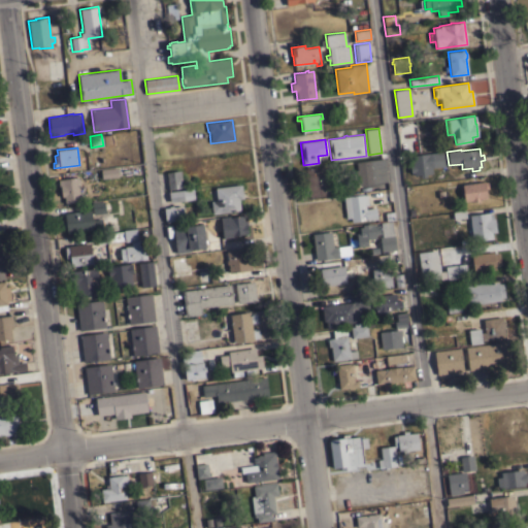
[(442,152),(443,166),(430,168),(428,154),(442,152)]
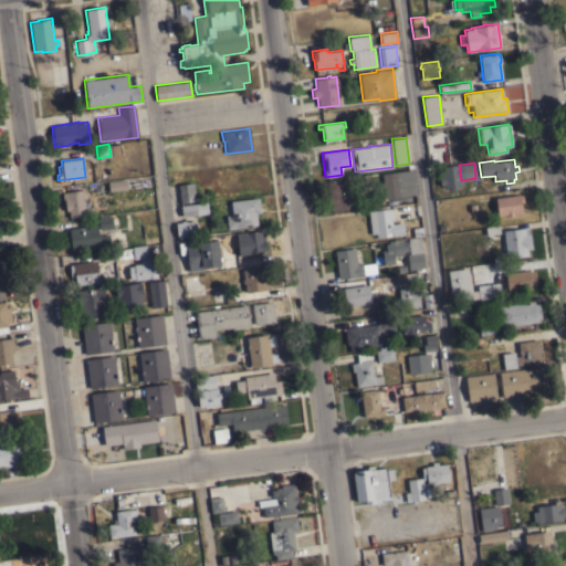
[(415,195),(385,198),(381,173),(411,169),(415,195)]
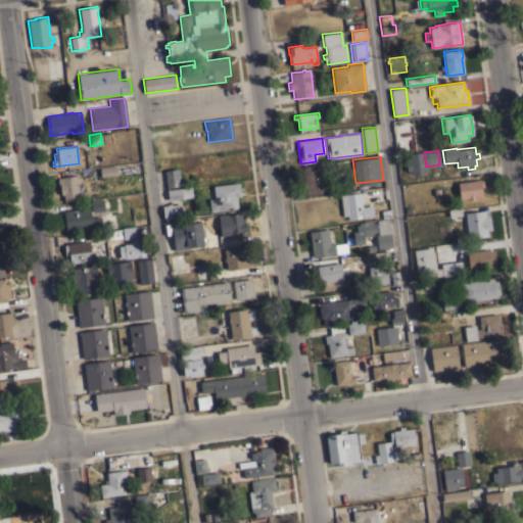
[(305,195),(304,189),(303,189),(302,178),(303,177),(302,167),(322,164),(325,193),(305,195)]
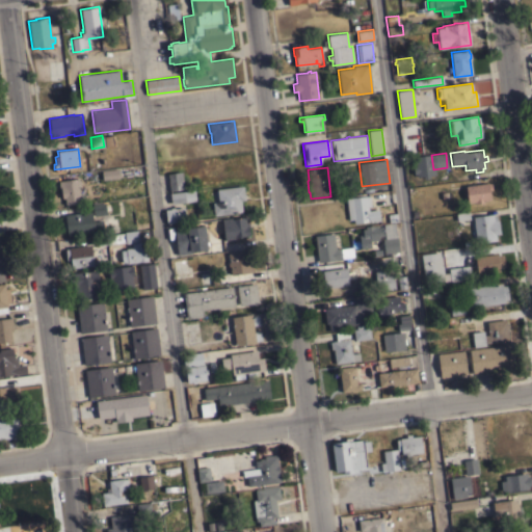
[(102,180),(101,170),(116,168),(118,178),(102,180)]
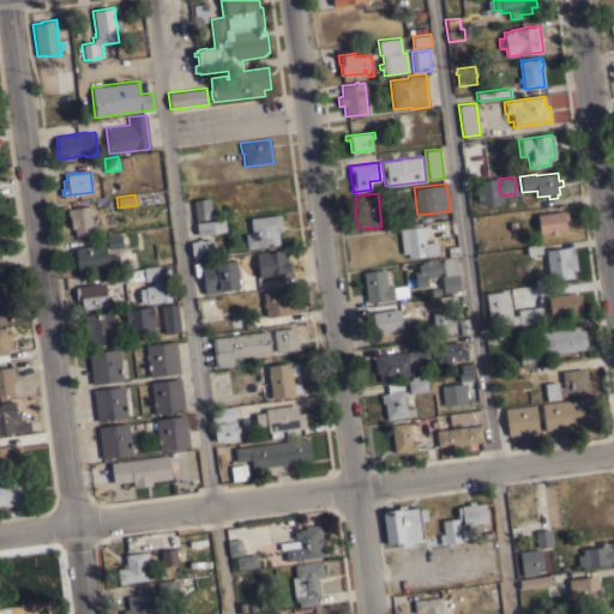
[(212,218),(196,220),(193,200),(209,198),(212,218)]
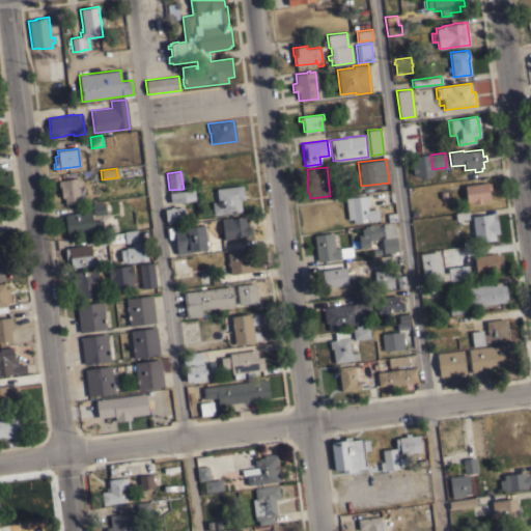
[(80,202),(64,204),(63,197),(61,198),(60,188),(58,188),(58,180),(78,177),(78,180),(79,180),(80,185),(78,185),(80,202)]
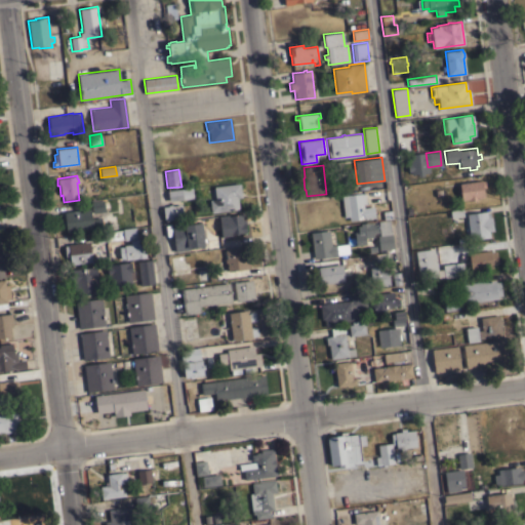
[(477,198),(477,200),(469,201),(469,199),(460,200),(458,184),(484,179),(485,186),(483,187),(484,197),(477,198)]
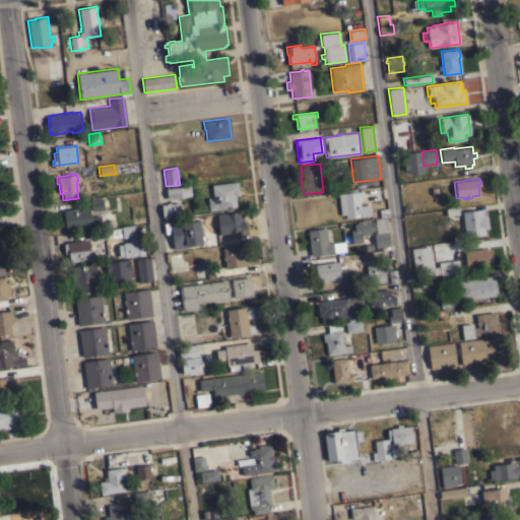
[(237,181),(239,195),(235,195),(236,207),(208,210),(207,198),(212,197),(211,185),(237,181)]
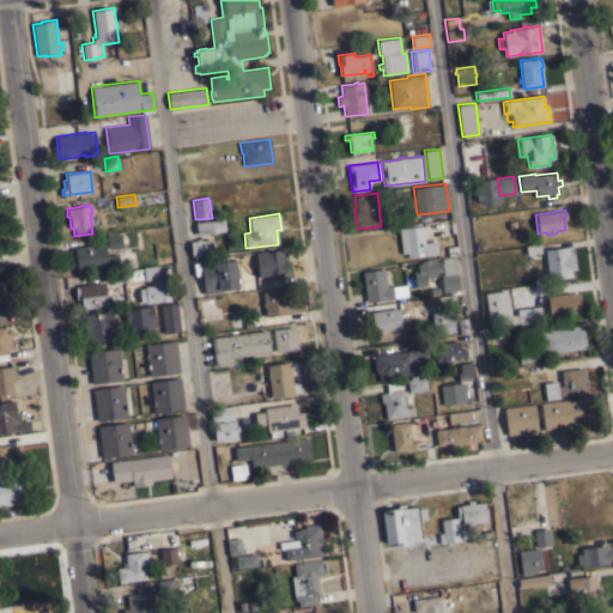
[(196,235),(195,223),(224,218),(225,231),(196,235)]
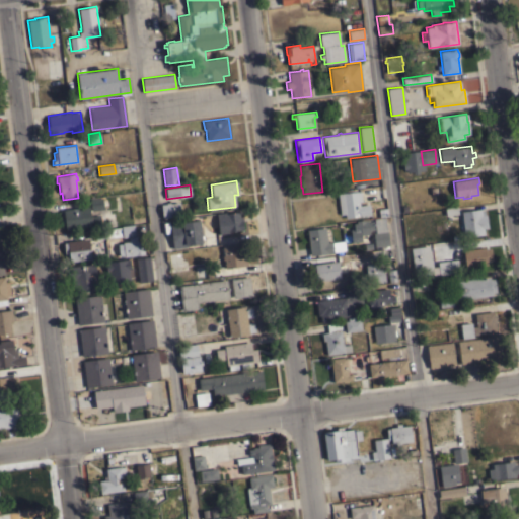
[(340,215),(338,194),(357,191),(357,192),(360,191),(362,201),(359,202),(359,205),(369,204),(370,215),(359,217),(359,216),(345,218),(344,214),(340,215)]
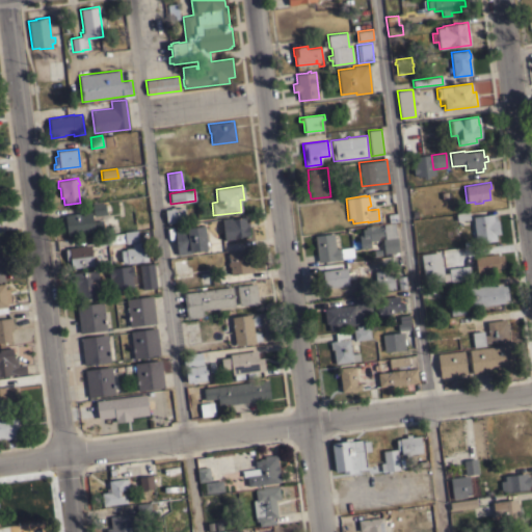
[(67,235),(65,228),(62,228),(61,222),(65,222),(64,214),(91,211),(91,212),(92,212),(91,204),(105,202),(106,214),(91,216),(92,221),(102,220),(104,231),(67,235)]
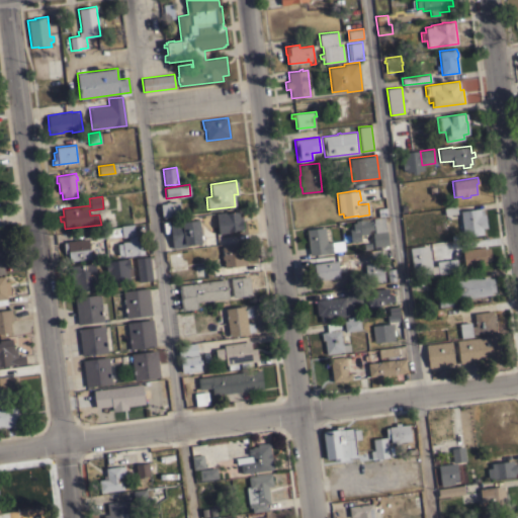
[(162,218),(160,203),(166,203),(165,201),(169,201),(169,202),(178,201),(180,214),(162,218)]
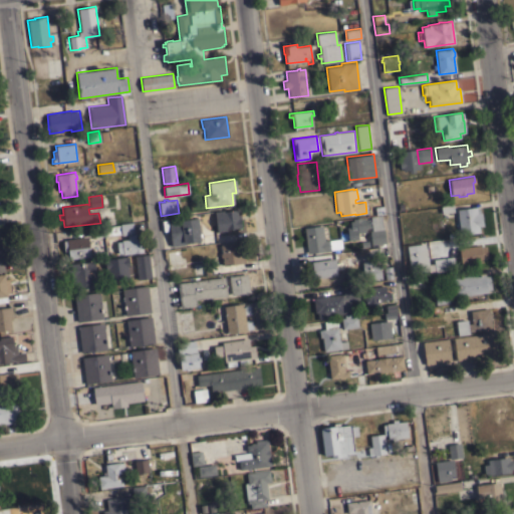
[(457,210),(456,210),(455,205),(467,203),(467,208),(476,207),(477,213),(481,212),(483,225),(478,226),(479,232),(460,234),(457,210)]
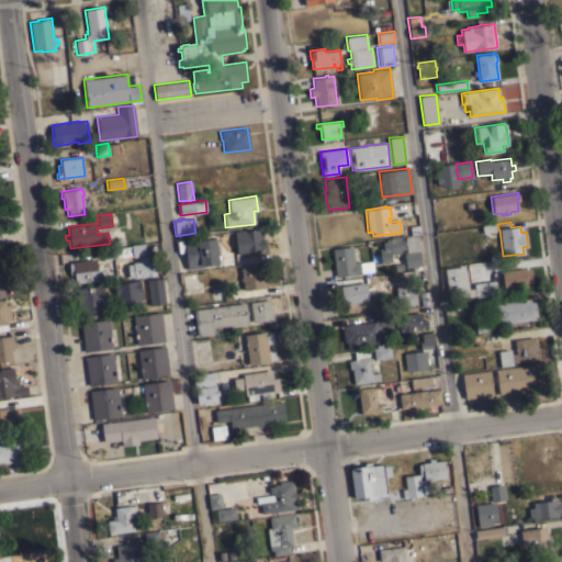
[(234,231),(244,229),(244,231),(258,228),(259,235),(262,235),(263,239),(262,240),(263,248),(247,250),(248,251),(237,254),(234,231)]
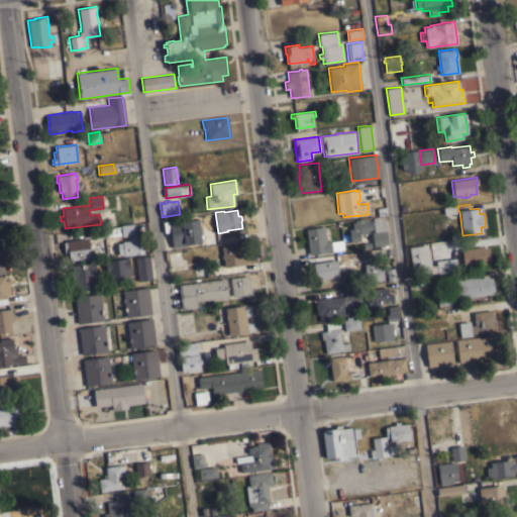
[(371,231),(374,231),(372,217),(383,216),(385,230),(386,230),(387,244),(373,246),(371,231)]
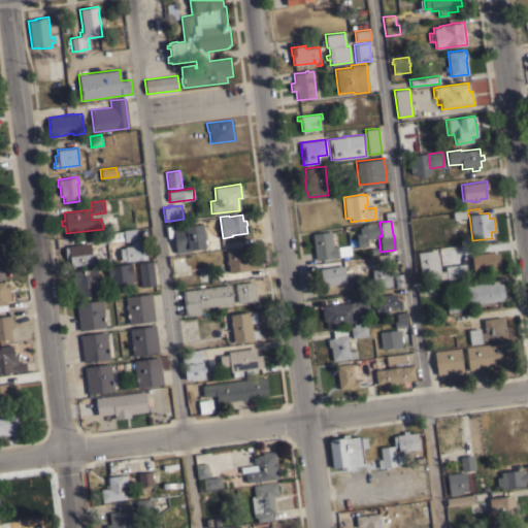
[(375,238),(367,239),(367,245),(357,246),(356,233),(359,233),(359,227),(362,226),(362,224),(374,223),(374,225),(380,225),(381,233),(375,234),(375,238)]
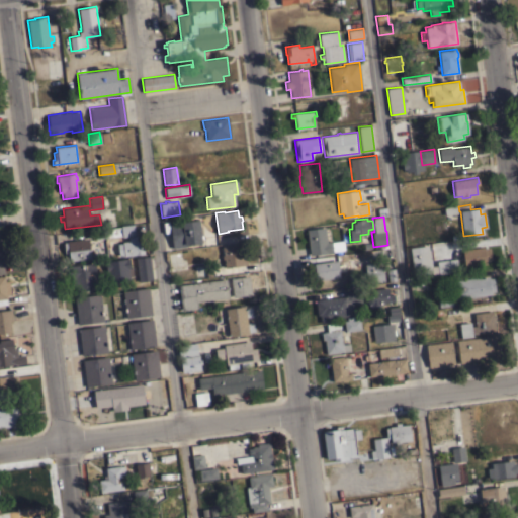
[(169,222),(183,220),(183,222),(199,220),(201,242),(186,244),(187,246),(172,248),(169,222)]
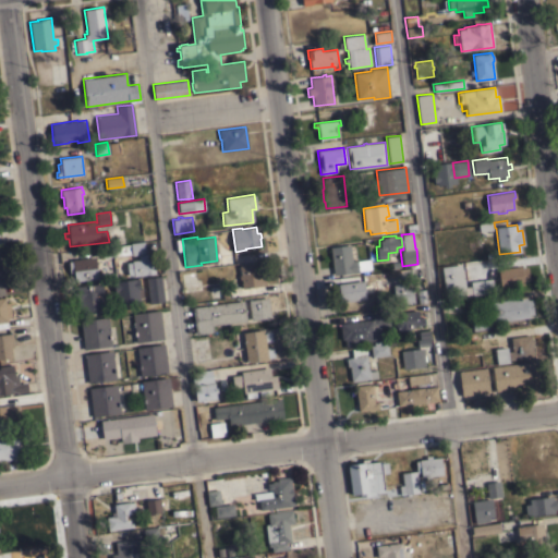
[(113,246),(113,245),(130,243),(143,241),(145,254),(152,253),(155,273),(128,277),(125,263),(132,262),(131,261),(138,259),(137,254),(131,255),(131,254),(101,257),(100,249),(113,246)]
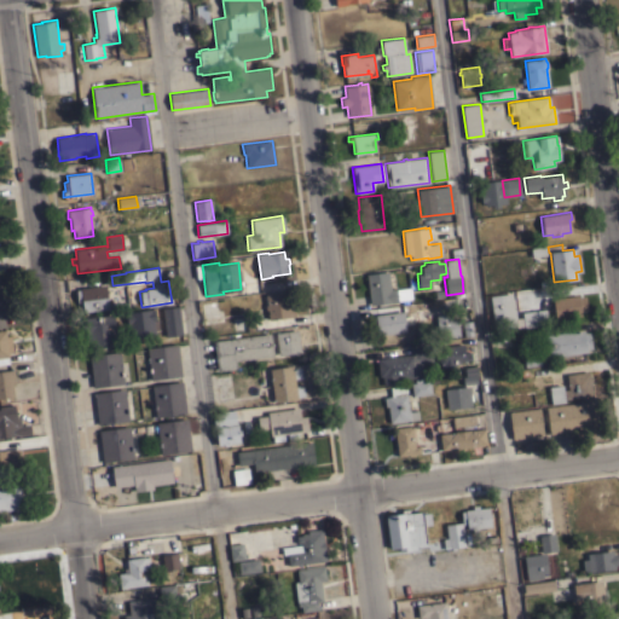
[(365,273),(387,271),(389,288),(395,288),(395,289),(410,287),(411,299),(408,299),(408,304),(401,305),(401,300),(397,300),(397,301),(370,305),(365,273)]
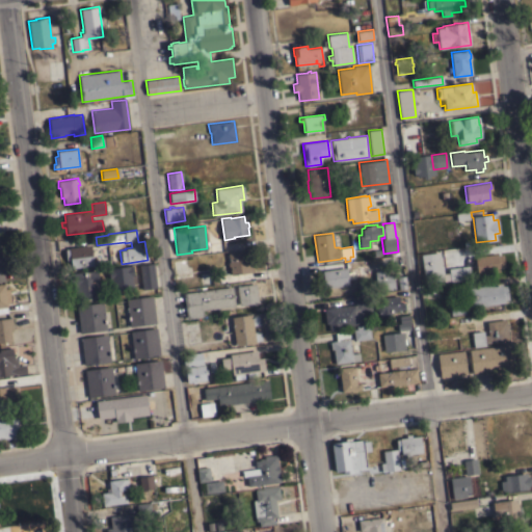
[(71,268),(70,260),(65,260),(64,249),(69,248),(69,247),(90,244),(92,265),(71,268)]
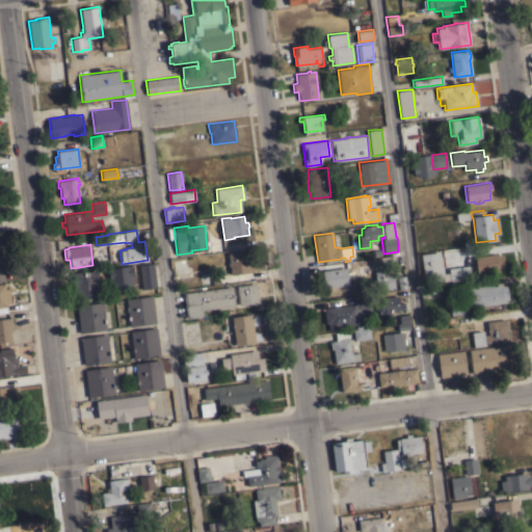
[(229,266),(228,266),(227,262),(229,262),(228,253),(248,250),(249,262),(251,261),(253,271),(230,274),(229,266)]
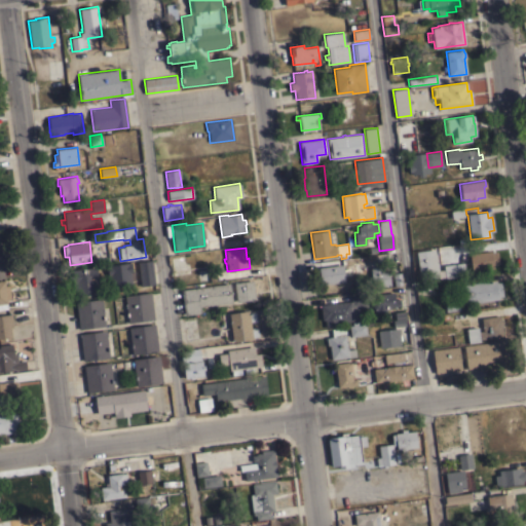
[(416,251),(434,249),(435,254),(436,253),(439,271),(437,271),(438,276),(419,278),(416,251)]
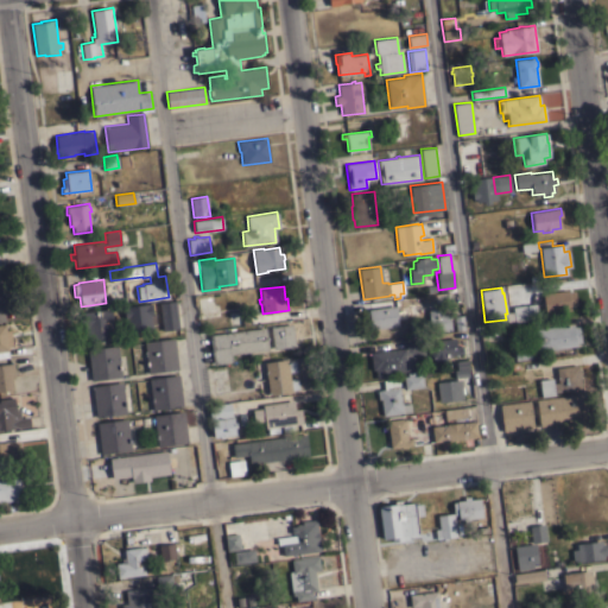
[(545,312),(542,292),(568,290),(568,291),(574,290),(576,304),(570,305),(570,310),(545,312)]
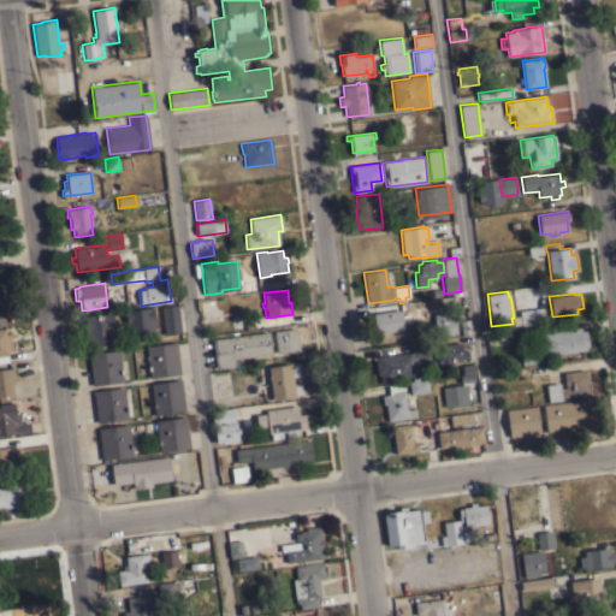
[(182,332),(164,335),(160,307),(172,304),(172,303),(176,302),(177,304),(178,304),(182,332)]
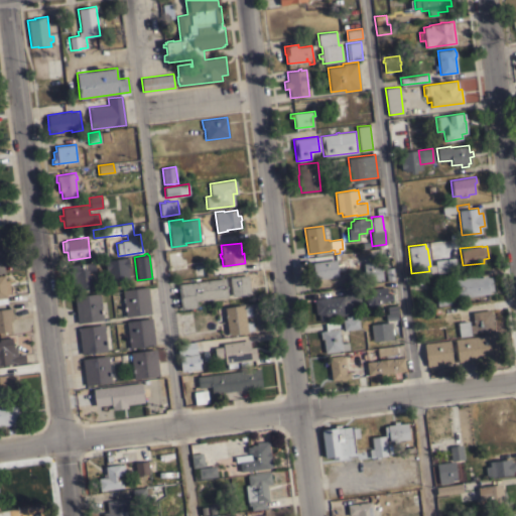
[(357,257),(357,256),(368,254),(369,259),(357,261),(358,267),(348,268),(347,258),(357,257)]
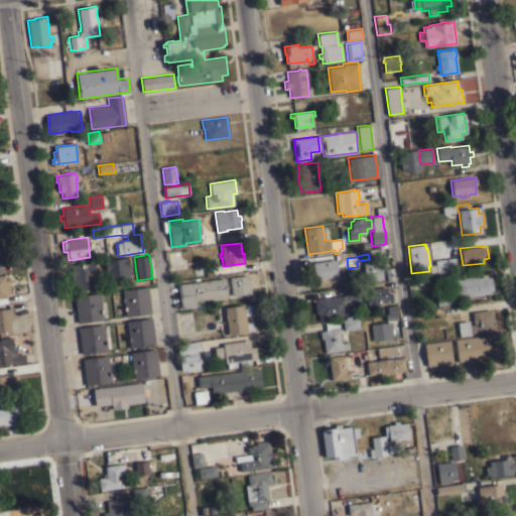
[(107,270),(106,270),(104,260),(128,257),(129,266),(131,265),(132,274),(129,275),(129,279),(108,281),(107,270)]
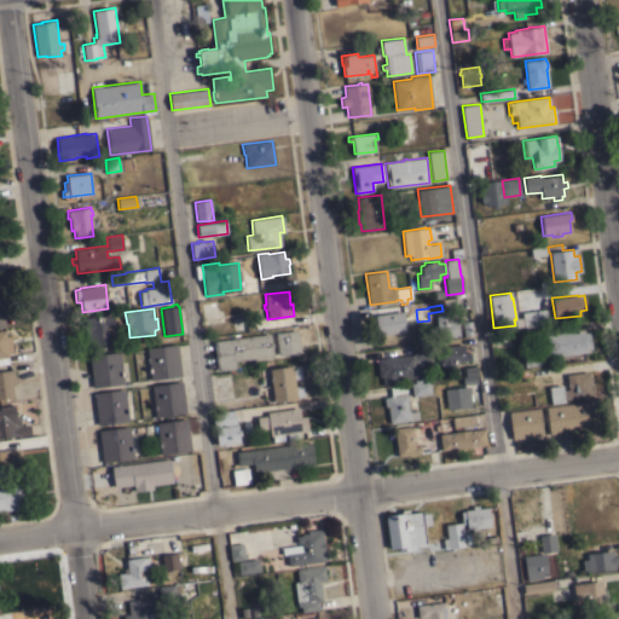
[(524,328),(521,312),(545,308),(548,324),(524,328)]
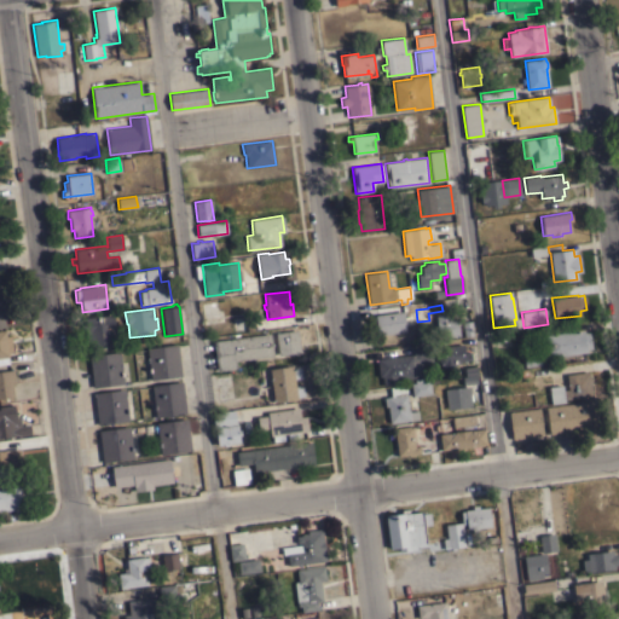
[(376,335),(374,314),(403,311),(403,313),(411,312),(412,324),(405,325),(405,331),(376,335)]
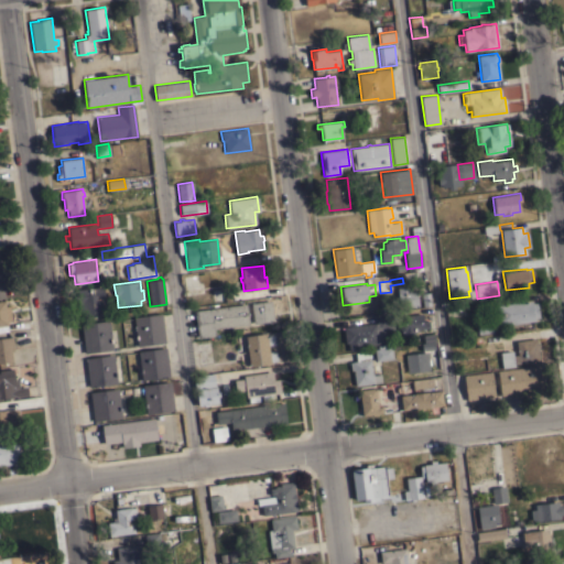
[(421,293),(425,292),(424,286),(426,285),(425,283),(427,283),(429,292),(430,292),(431,305),(422,306),(421,293)]
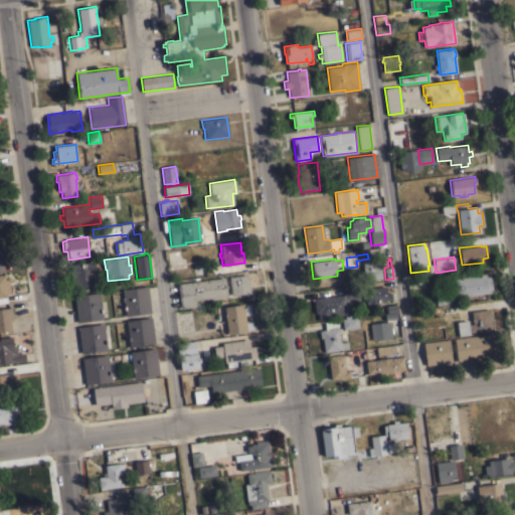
[(360,282),(359,268),(363,267),(362,262),(375,261),(375,265),(380,264),(382,279),(360,282)]
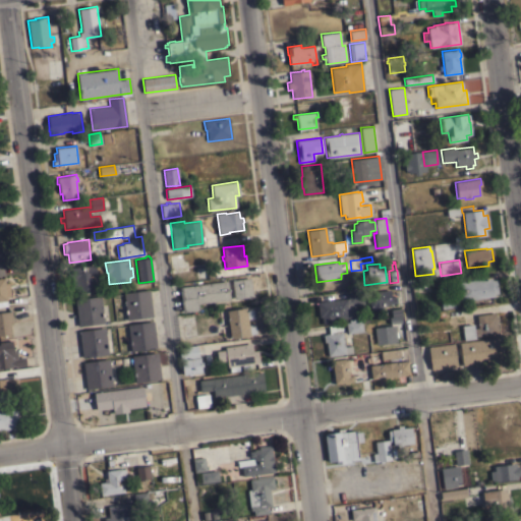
[(95,265),(97,282),(95,282),(96,291),(73,293),(70,267),(95,265)]
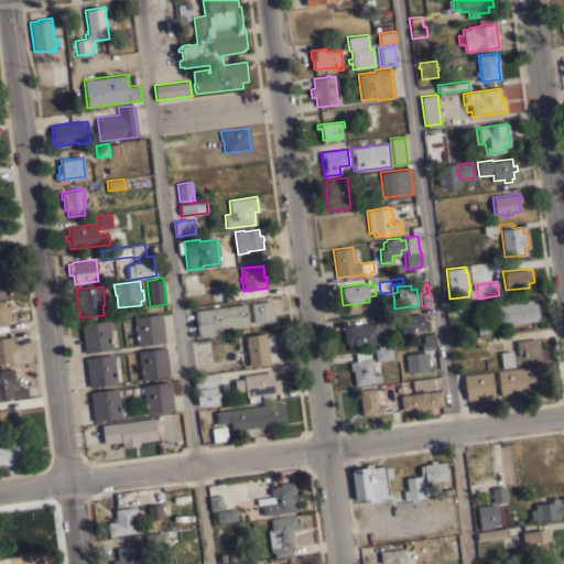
[(379,297),(378,296),(389,295),(390,308),(380,310),(380,305),(375,306),(373,299),(379,297)]
